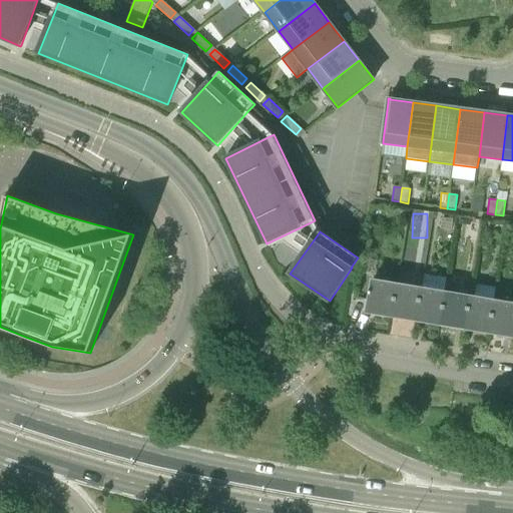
[(368,311),(391,315),(397,283),(372,279),(367,309),(366,309),(366,313),(367,313),(368,311)]
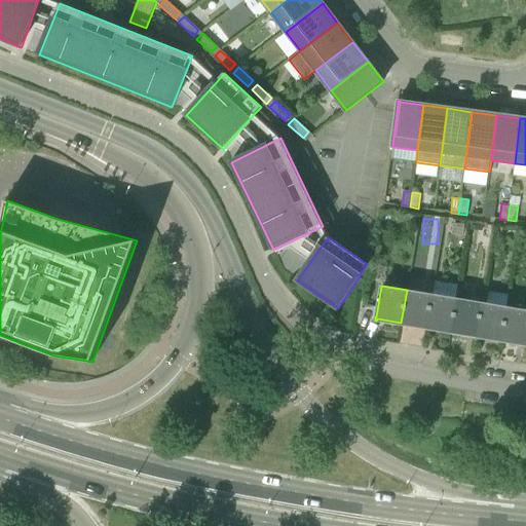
[(401,323),(426,327),(431,294),(407,290),(401,323)]
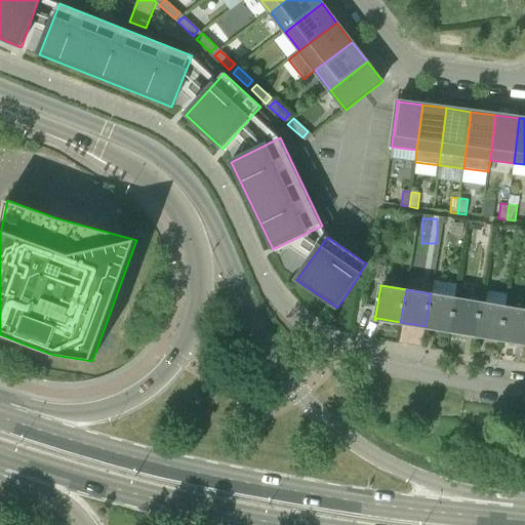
[(426,326),(451,331),(457,297),(431,293),(426,326)]
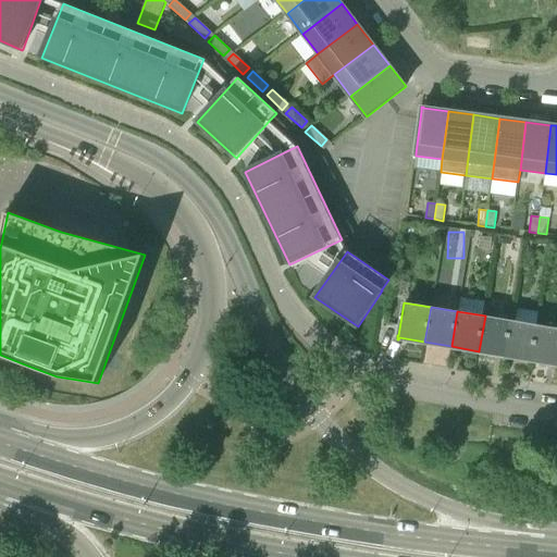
[(479,351),(505,356),(510,320),(485,316),(479,351)]
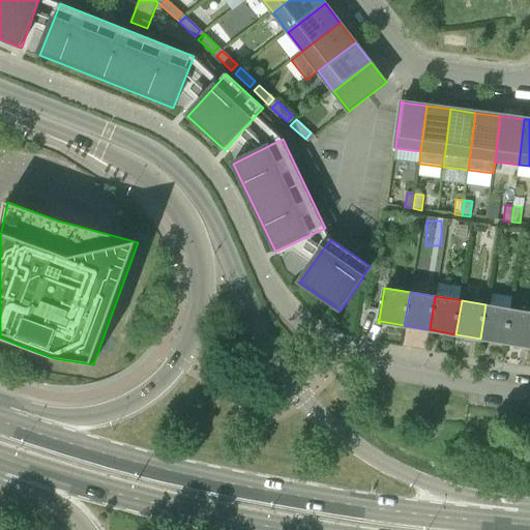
[(480,339),(506,343),(512,310),(486,304),(480,339)]
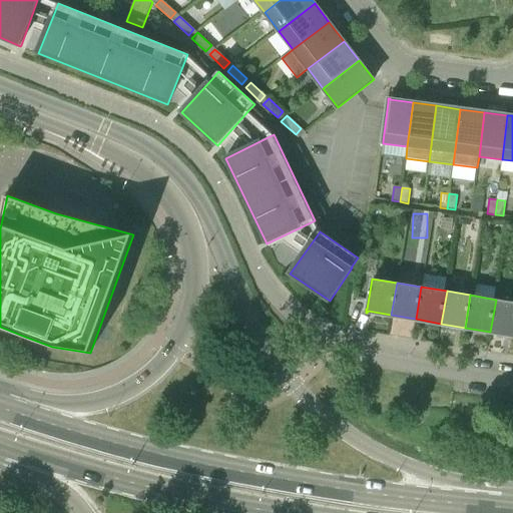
[(512,302),(496,300),(490,332),(512,335),(512,336),(512,337),(512,302)]
